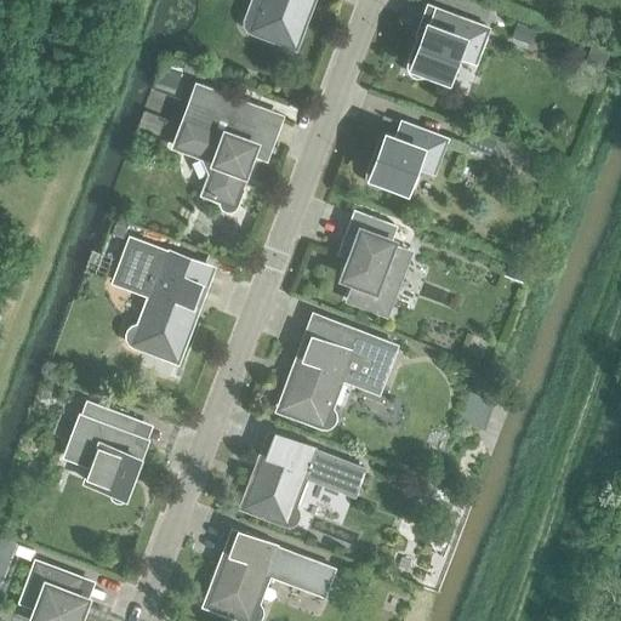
[(246,29),(251,32),(269,39),(271,35),(294,44),(308,4),(303,3),(305,0),(262,0),(258,11),(254,10),(249,12),(245,15),(244,20),(244,24),(246,29)]
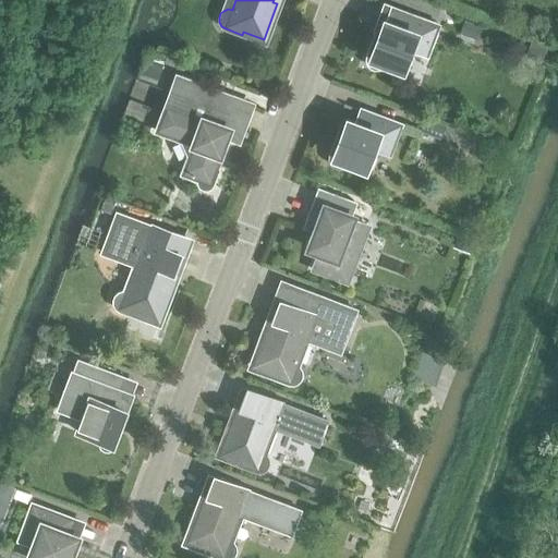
[(386,62),(403,69),(410,49),(425,55),(436,25),(390,8),(385,22),(381,22),(375,38),(373,38),(366,55),(365,59),(367,63),(371,67),(375,69),(379,68),(383,65),(386,62)]
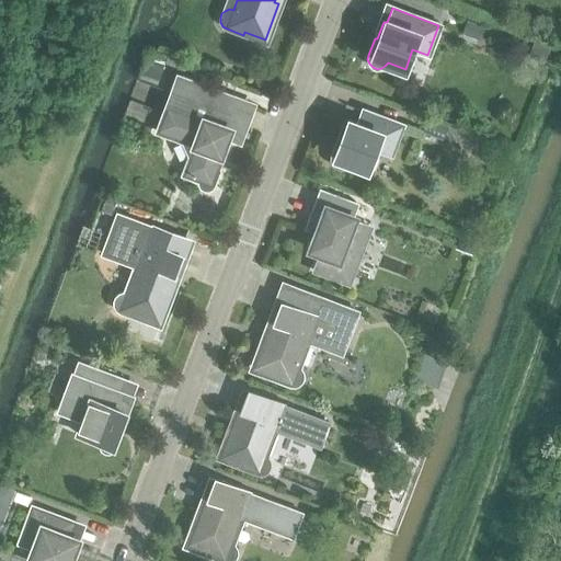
[(467,20),(461,33),(478,39),(483,26),(467,20)]
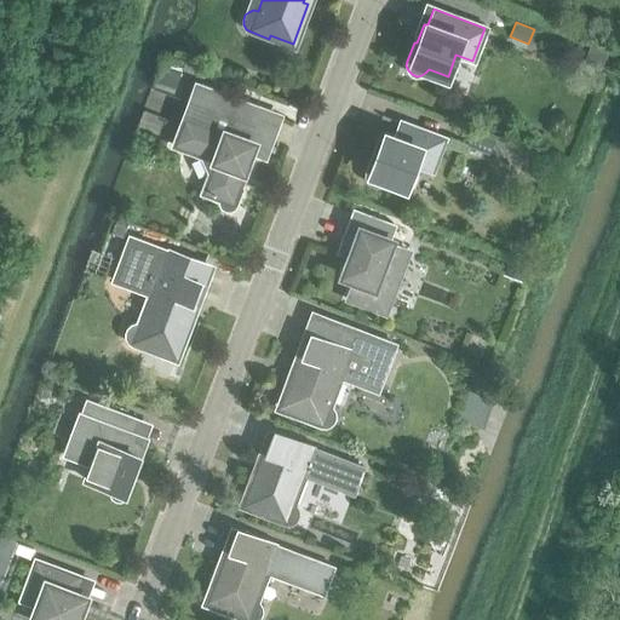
[(590,45),(584,61),(601,68),(607,52),(590,45)]
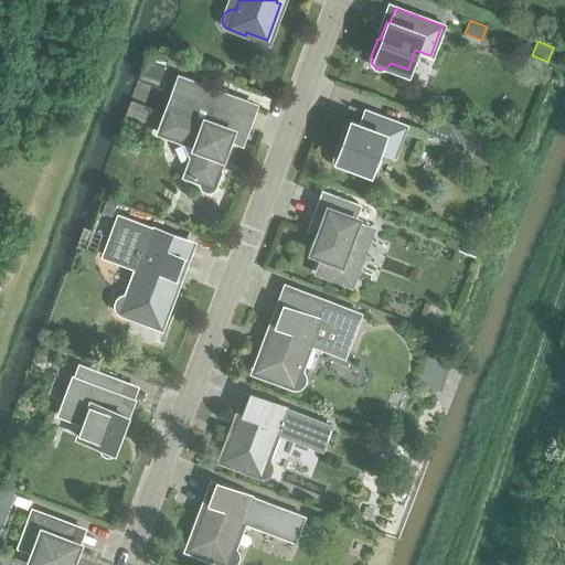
[(150,52),(141,73),(159,80),(167,59),(150,52)]
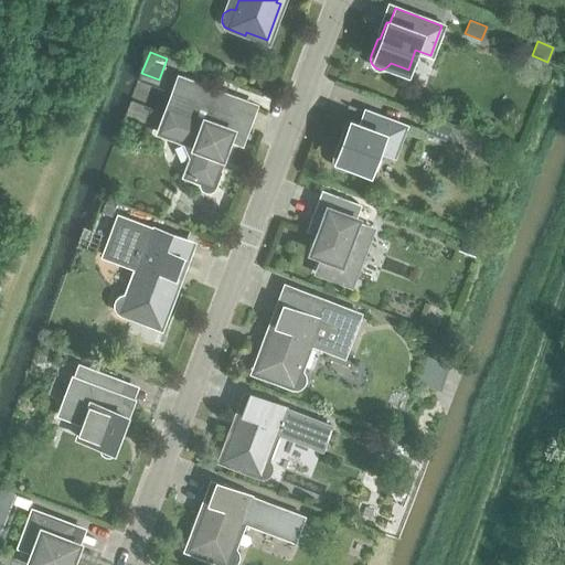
[(217,169),(227,145),(225,144),(230,130),(227,129),(238,99),(179,77),(158,132),(185,142),(192,156),(185,174),(200,180),(200,184),(201,188),(205,190),(209,191),(212,189),(214,185),(221,170),(217,169)]
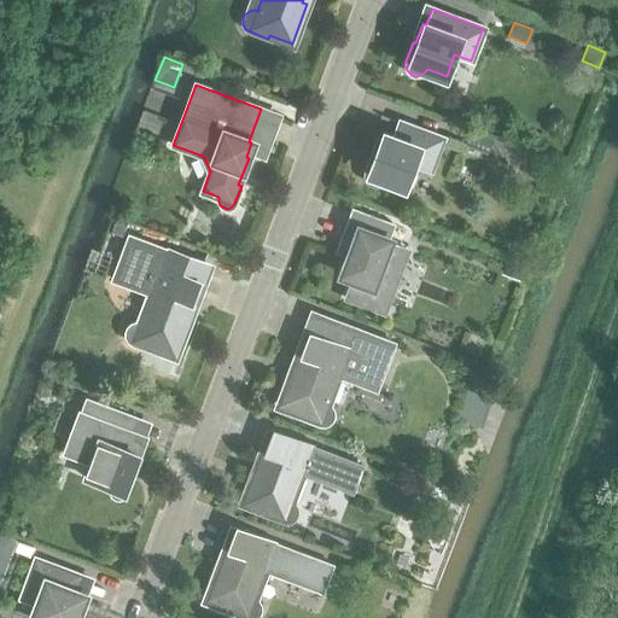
[(382,133),(374,152),(372,151),(363,170),(363,175),(365,180),(368,184),(373,186),(378,185),(383,182),(385,179),(404,186),(413,164),(430,170),(442,138),(397,121),(391,138),(382,133)]
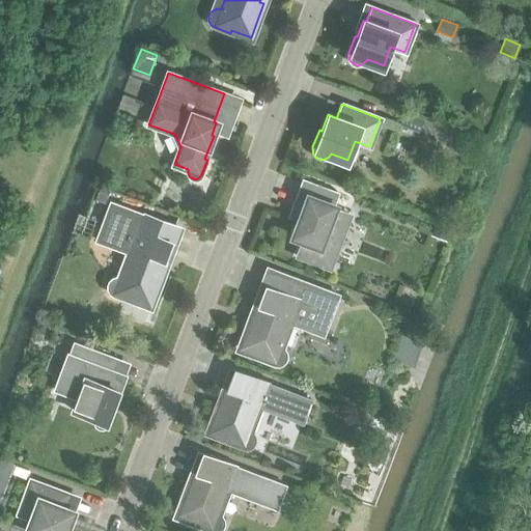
[(403,111),(398,124),(419,132),(424,119),(403,111)]
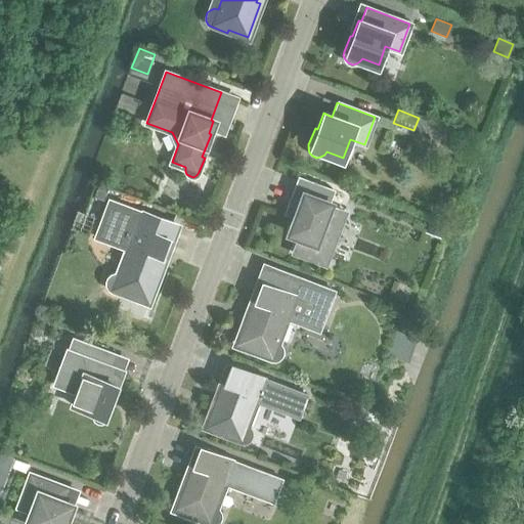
[(299,178),(289,205),(299,208),(290,232),(299,235),(293,252),(324,264),(345,211),(329,205),(330,203),(328,203),(332,190),(299,178)]
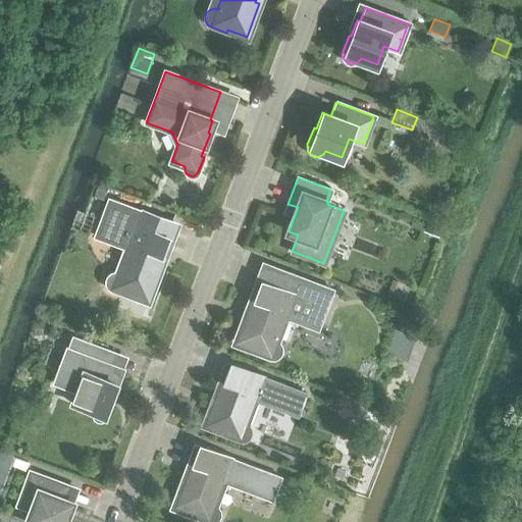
[(96,184),(92,194),(103,199),(107,188),(96,184)]
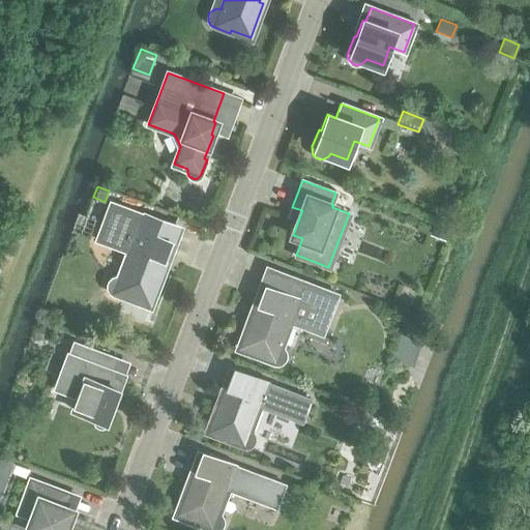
[(445,194),(441,205),(453,209),(458,199),(445,194)]
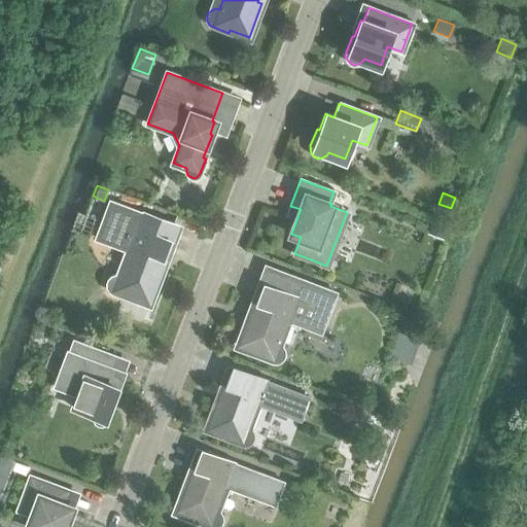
[(130,295),(148,303),(161,270),(157,268),(174,224),(109,200),(95,239),(128,251),(119,275),(115,275),(111,276),(108,279),(106,283),(107,287),(109,290),(112,292),(129,299),(130,295)]
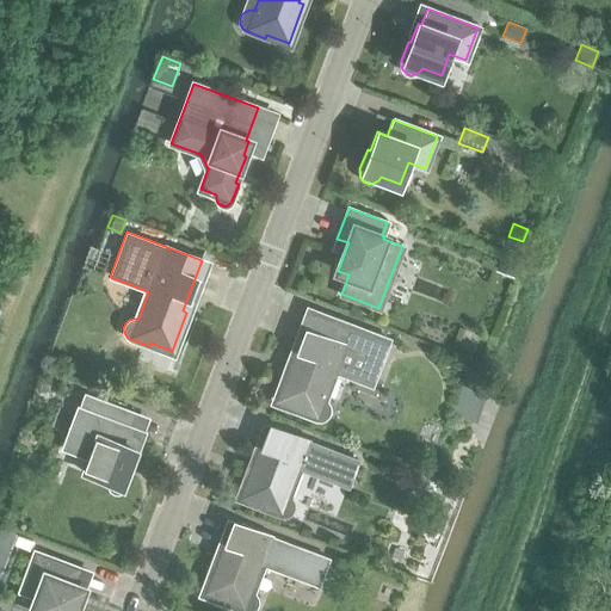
[(499,259),(495,270),(513,276),(517,265),(499,259)]
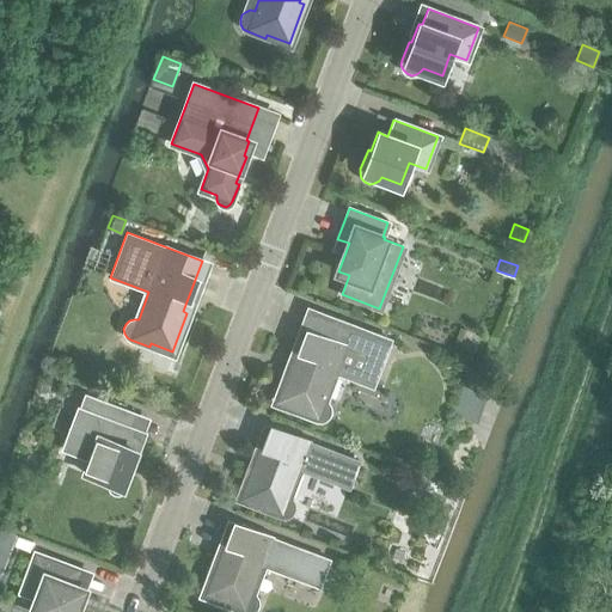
[(291,362),(276,401),(299,409),(297,412),(316,420),(320,421),(325,420),(328,416),(330,411),(330,407),(326,402),(323,399),(334,372),(373,386),(390,341),(341,322),(334,341),(307,331),(300,352),(297,350),(292,362),(291,362)]
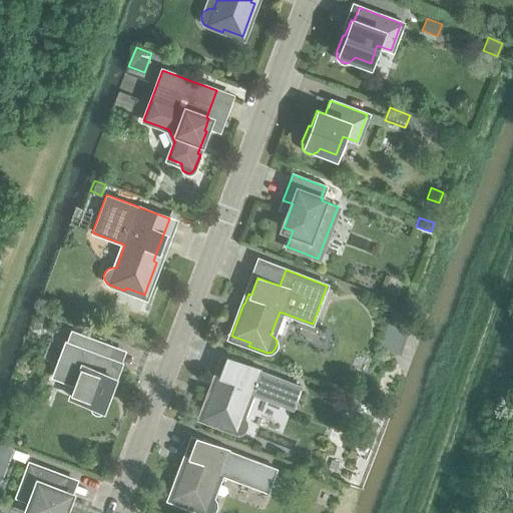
[(104,410),(108,399),(105,398),(113,377),(105,374),(115,347),(71,330),(54,376),(75,384),(70,397),(91,404),(90,408),(92,411),(95,414),(98,414),(102,413),(104,410)]
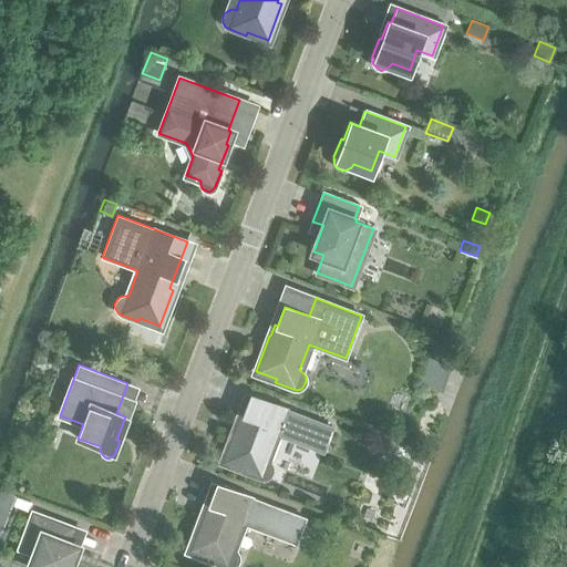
[(270,474),(272,470),(271,465),(269,462),(266,459),(275,433),(322,451),(331,426),(251,395),(239,426),(236,424),(223,461),(243,468),(241,472),(258,478),(263,478),(267,477),(270,474)]
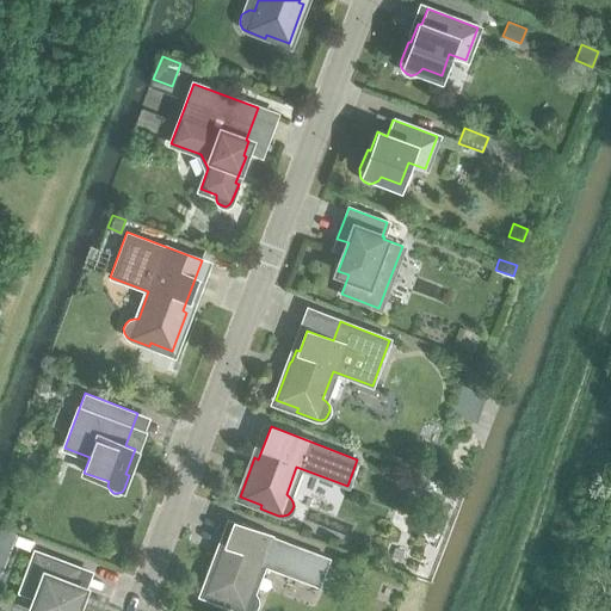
[(421,474),(417,485),(432,491),(437,480),(421,474)]
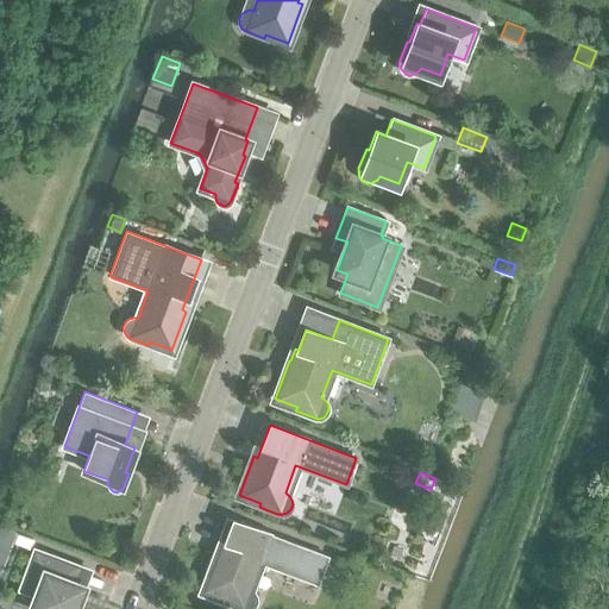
[(316,583),(327,556),(234,521),(221,553),(218,552),(203,590),(225,598),(224,603),(239,608),(248,608),(251,608),(255,604),(257,600),(256,596),(253,591),(250,589),(259,562),(316,583)]
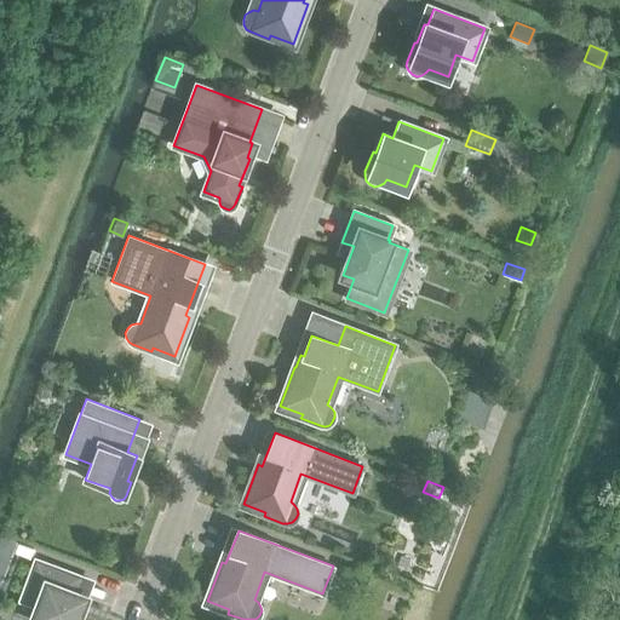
[(0,534),(0,579),(16,540),(0,534)]
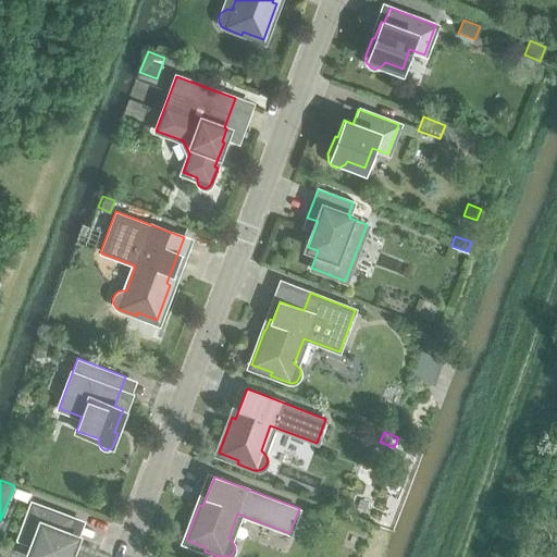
[(28,556),(67,556),(75,536),(66,533),(72,518),(32,503),(19,537),(34,543),(28,556)]
